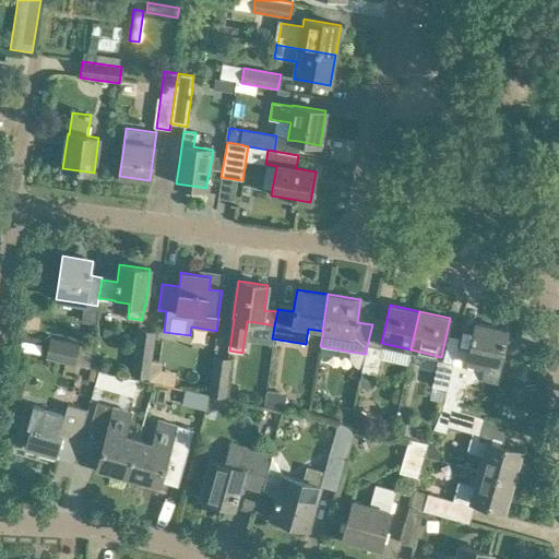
[(485,366),(482,379),(496,381),(507,331),(475,323),(473,334),(472,333),(471,337),(472,337),(466,361),(485,366)]
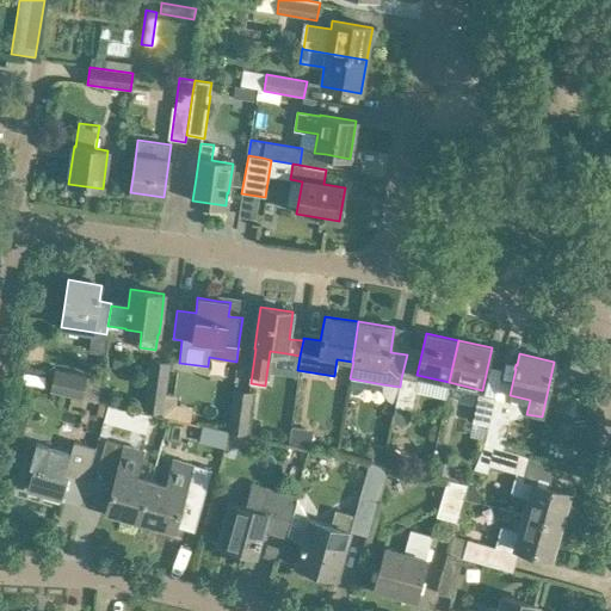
[(143,411),(161,413),(168,364),(150,362),(143,411)]
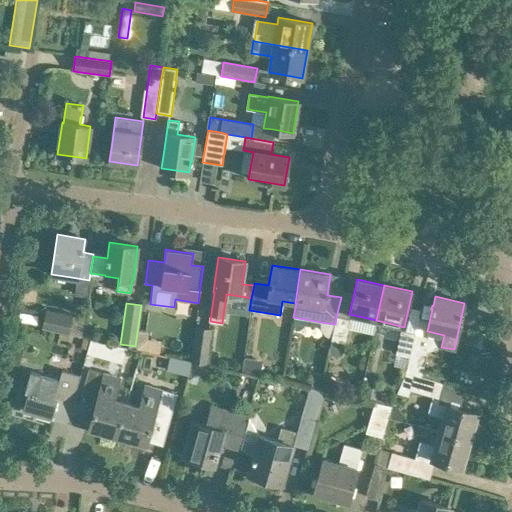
[(46,310),(42,328),(61,332),(68,334),(72,316),(46,310)]
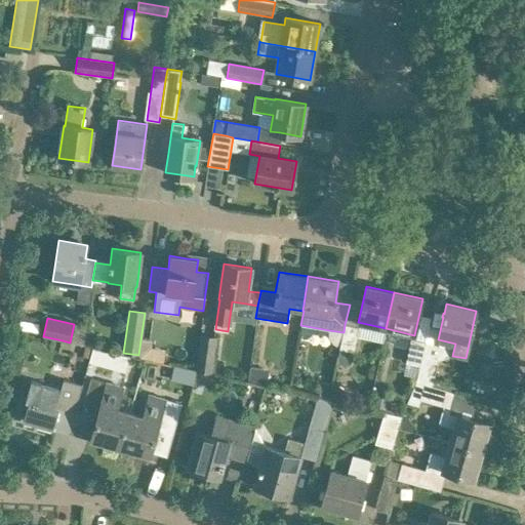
[(344,332),(340,346),(340,349),(355,351),(360,327),(346,325),(344,332)]
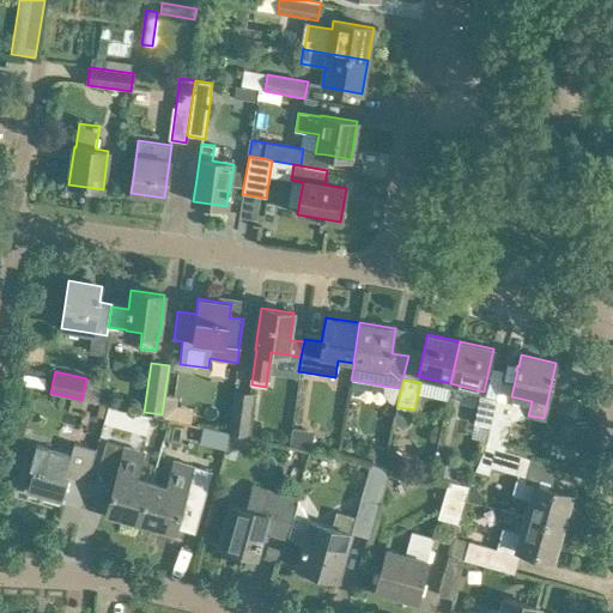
[(73,398),(50,393),(41,390),(36,410),(68,417),(73,398)]
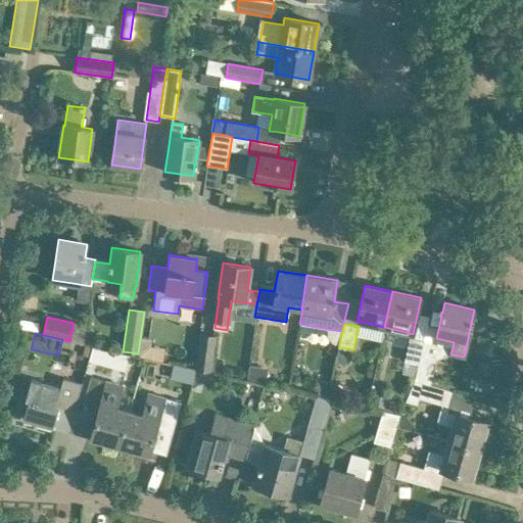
[(195,369),(210,371),(216,337),(200,335),(195,369)]
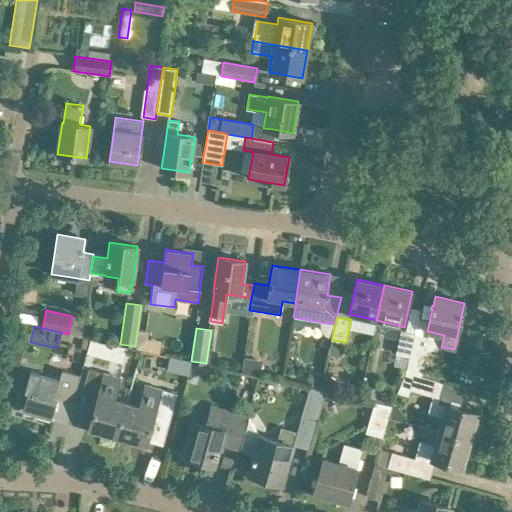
[(395,354),(399,355),(396,367),(406,369),(409,357),(411,348),(414,334),(400,330),(395,354)]
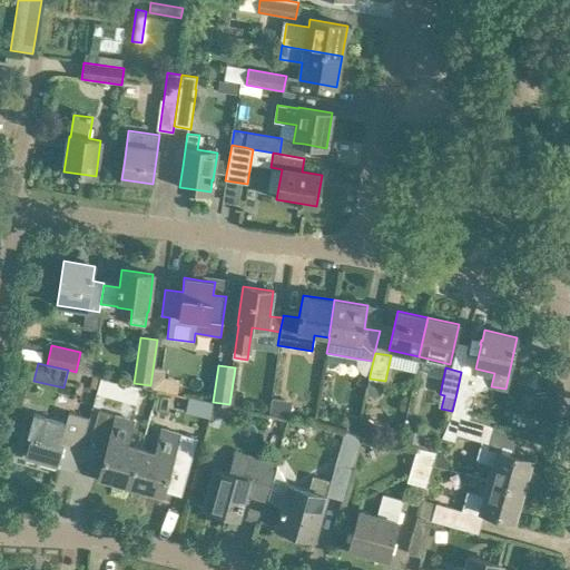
[(475,392),(458,387),(455,397),(452,411),(452,414),(469,419),(475,392)]
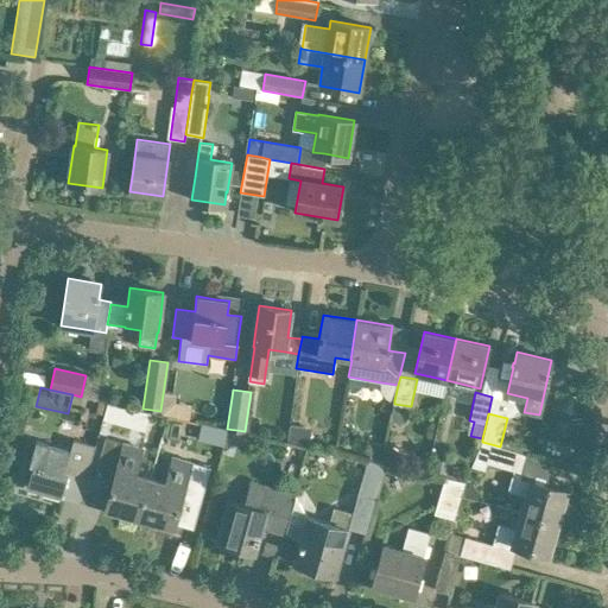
[(16,416),(11,431),(21,434),(26,418),(16,416)]
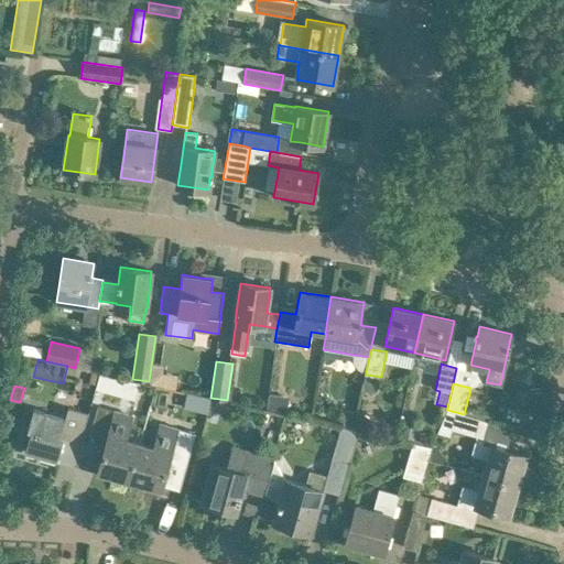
[(268,397),(267,410),(285,412),(288,399),(268,397)]
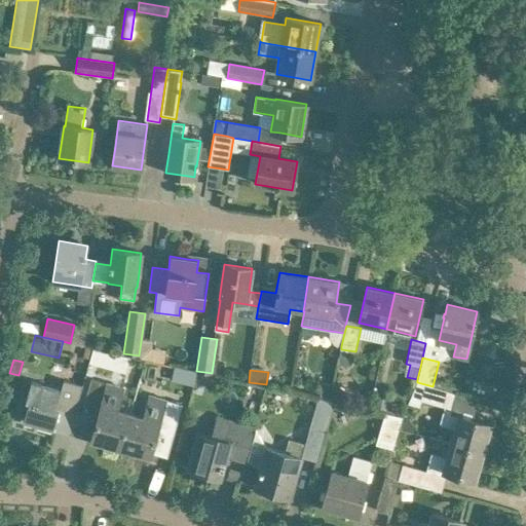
[(90,441),(120,449),(130,413),(117,410),(123,388),(91,379),(82,411),(98,416),(90,441)]
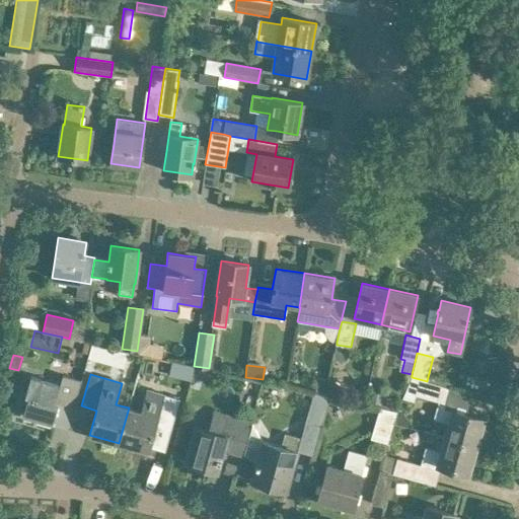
[(22,416),(52,425),(58,404),(73,410),(81,381),(63,376),(60,385),(30,376),(24,395),(28,396),(22,416)]
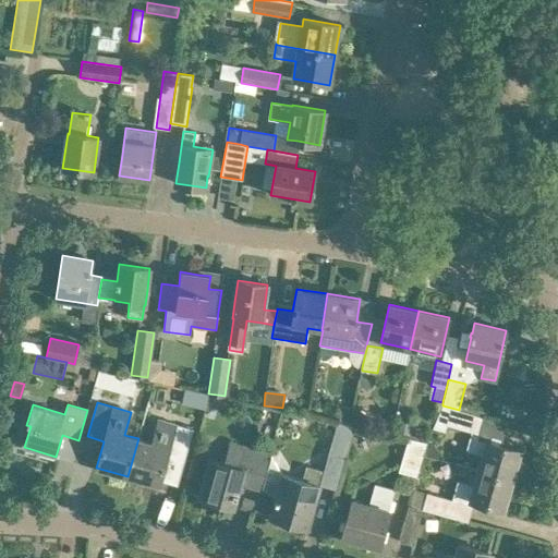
[(446,425),(478,434),(484,416),(459,410),(443,405),(433,429),(445,432),(446,425)]
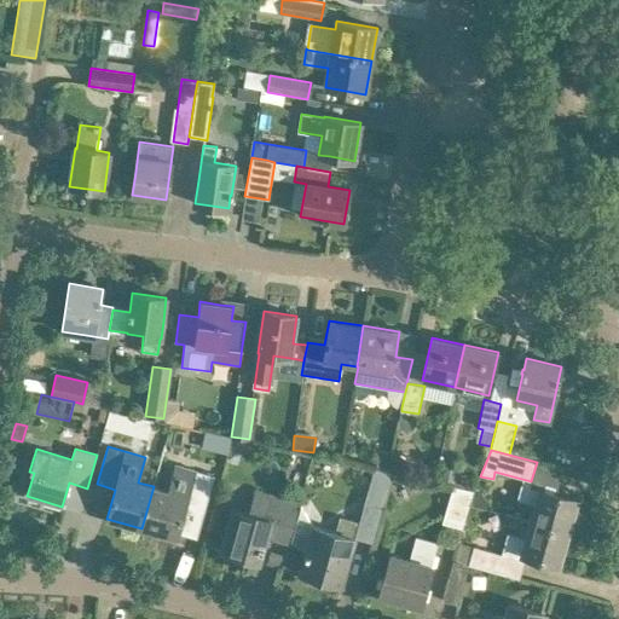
[(376,455),(374,468),(387,472),(391,458),(376,455)]
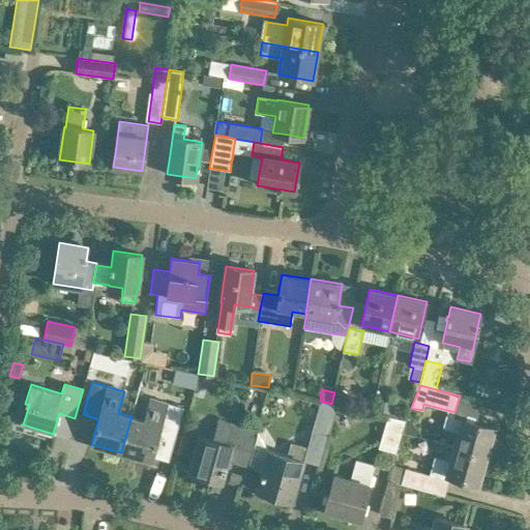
[(131,416),(121,452),(150,461),(157,436),(174,440),(183,408),(151,399),(145,420),(131,416)]
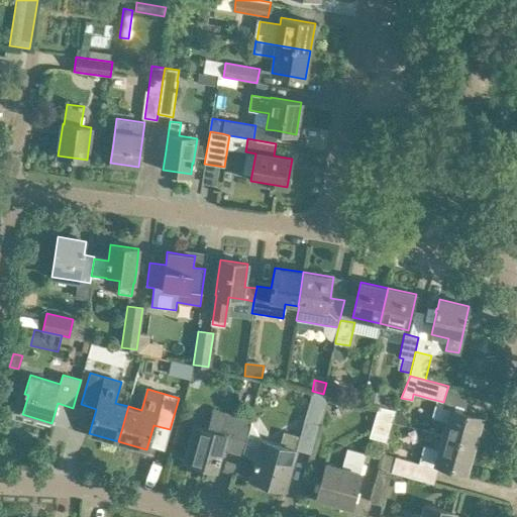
[(305,418),(320,422),(327,395),(323,394),(312,391),(305,418)]
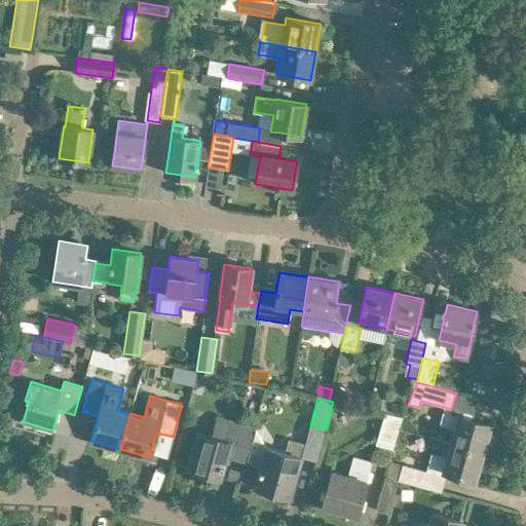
[(376,398),(373,411),(384,413),(386,400),(376,398)]
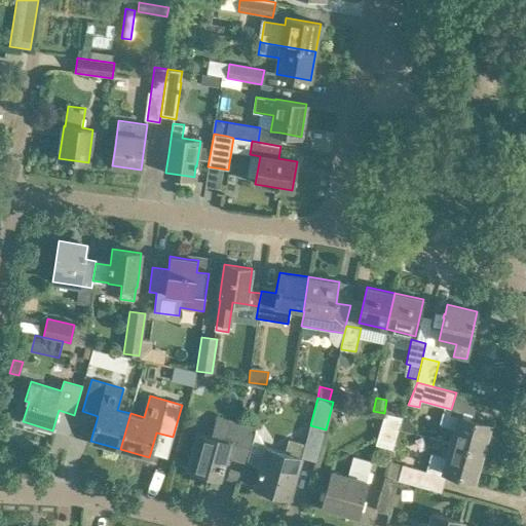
[(401,417),(385,412),(376,444),(392,449),(401,417)]
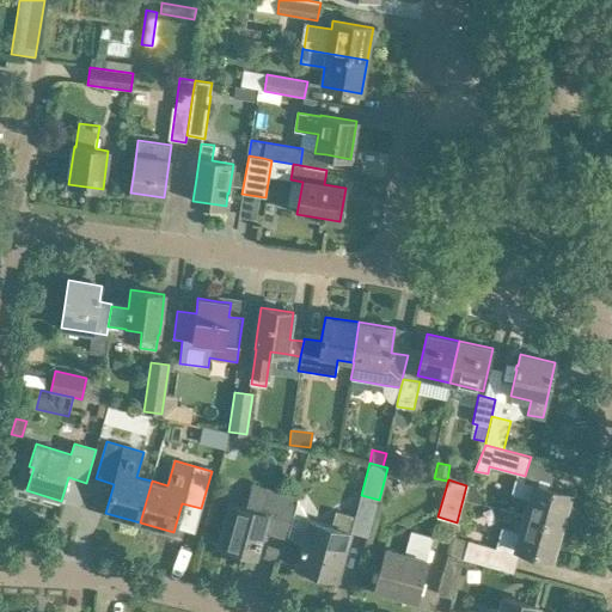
[(515,479),(510,495),(528,500),(525,515),(561,526),(568,527),(571,516),(571,510),(567,507),(570,494),(548,488),(533,484),(515,479)]
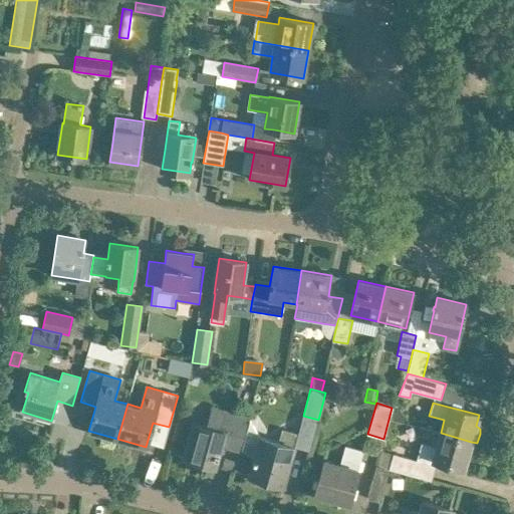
[(246,423),(225,417),(220,415),(215,430),(194,423),(190,438),(184,457),(215,466),(221,445),(238,450),(246,423)]
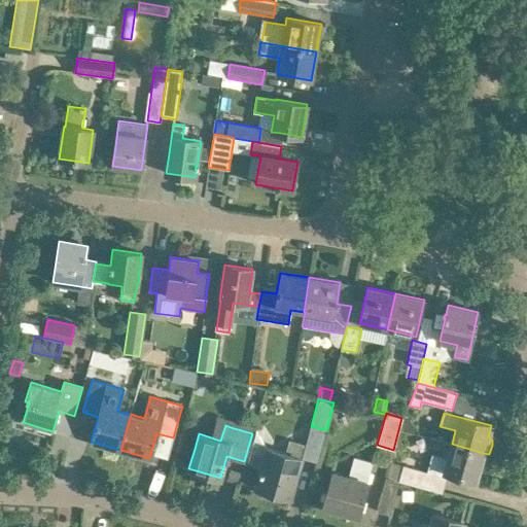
[(284,454),(266,449),(255,433),(247,462),(260,470),(255,488),(290,498),(306,445),(288,441),(284,454)]
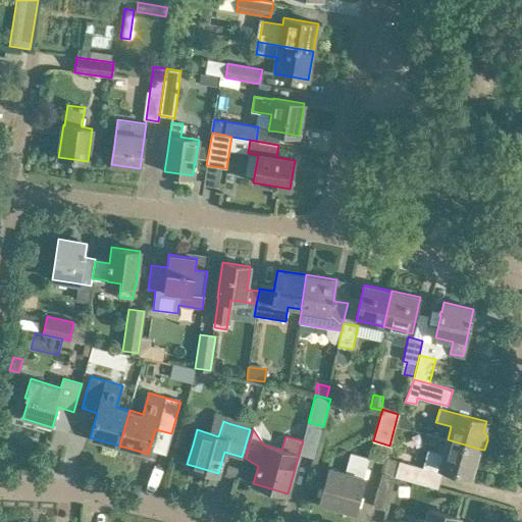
[(385,458),(381,473),(396,476),(396,477),(418,483),(437,488),(444,469),(471,476),(474,464),(479,464),(482,459),(484,450),(478,449),(448,439),(444,455),(427,451),(423,468),(400,461),(385,458)]
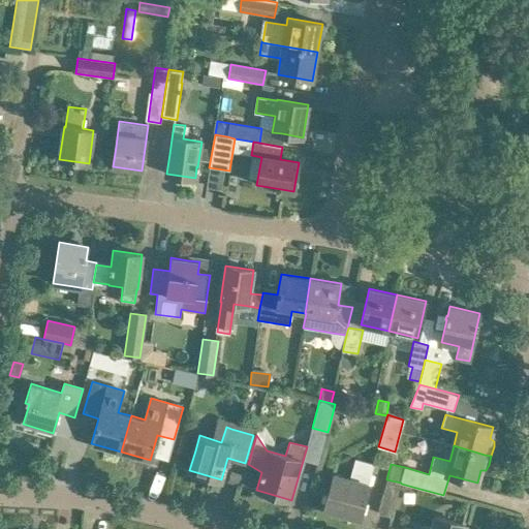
[(333,475),(330,489),(323,508),(360,519),(375,464),(355,458),(349,479),(333,475)]
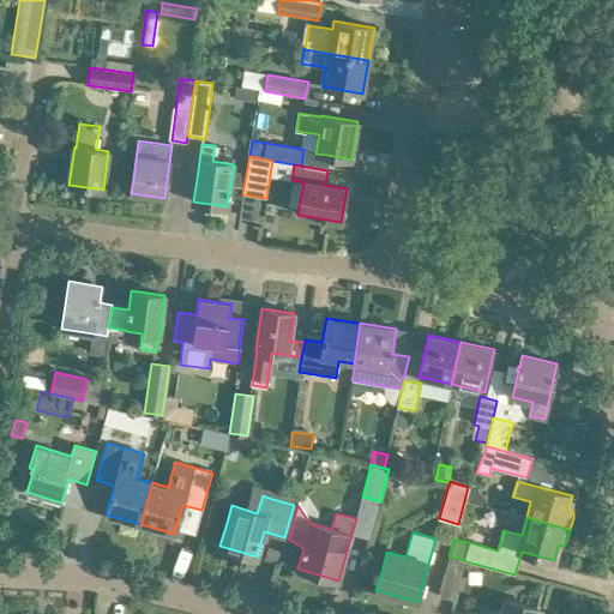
[(465,560),(449,557),(438,597),(455,602),(465,561),(465,560)]
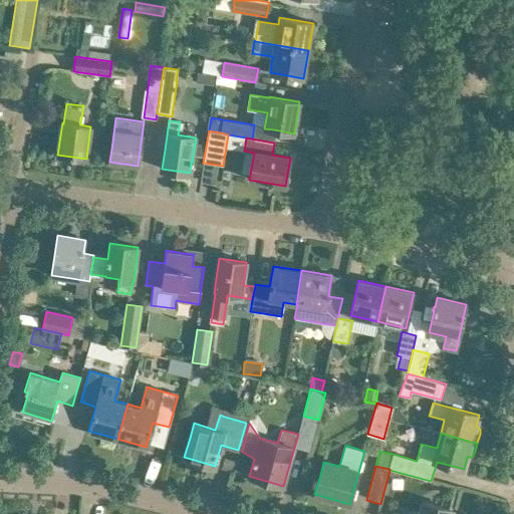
[(402,508),(400,513),(451,513),(452,510),(423,502),(420,513),(402,508)]
